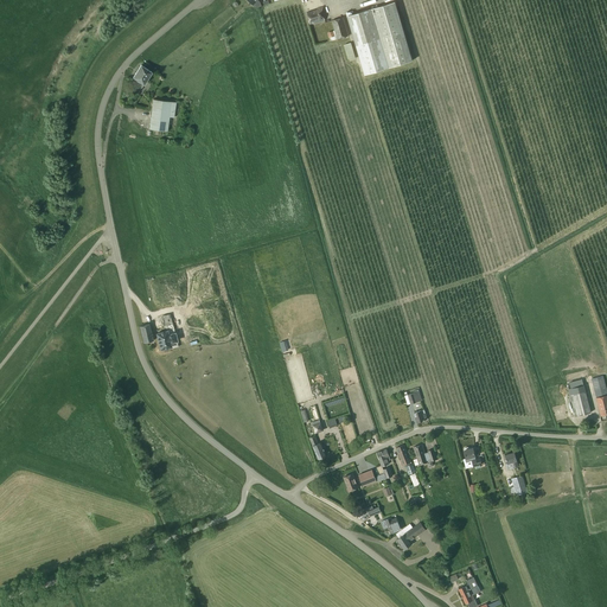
[(413,61),(395,1),(347,16),(365,75),(389,68),(413,61)]
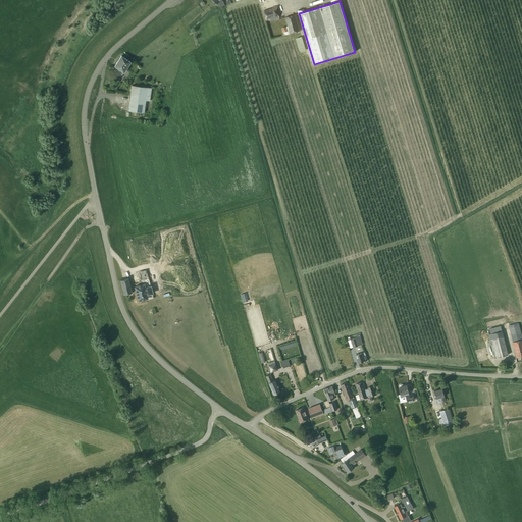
[(280,10),(278,6),(264,10),(267,20),(279,17),(277,11),(280,10)]
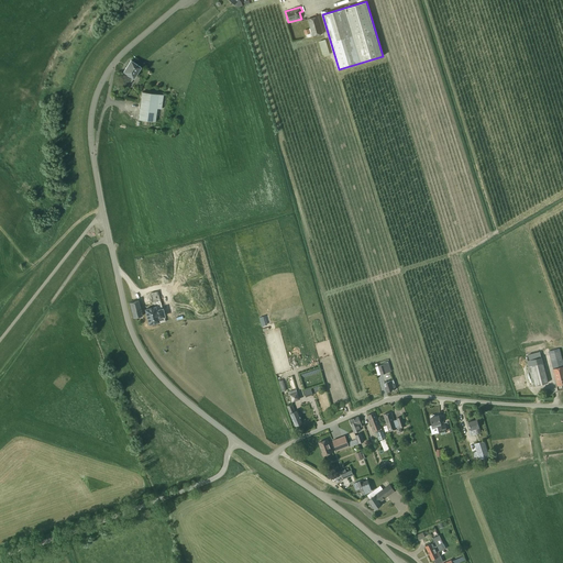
[(323,33),(319,15),(308,19),(310,29),(311,33),(312,36),(323,33)]
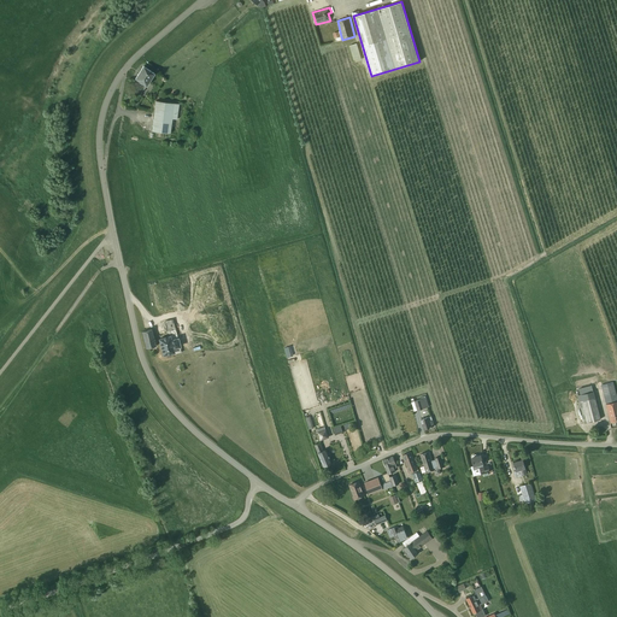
[(362,58),(357,43),(350,46),(354,59),(362,58)]
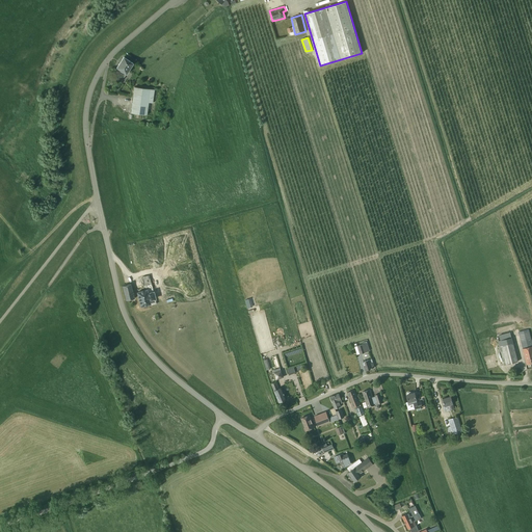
[(133,63),(124,57),(116,68),(126,74),(133,63)]
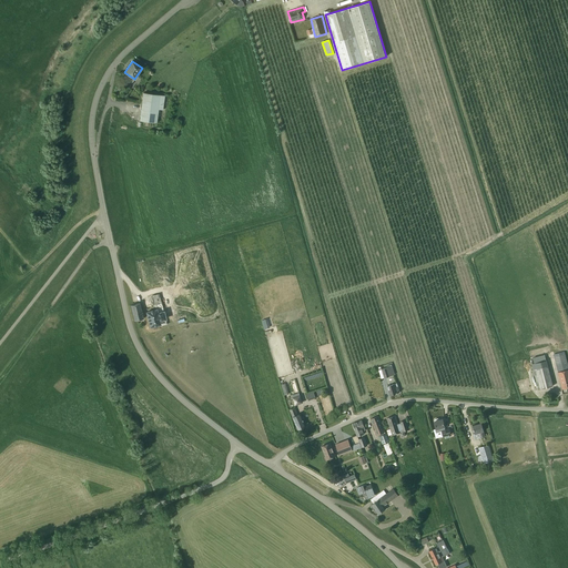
[(164,97),(143,93),(140,121),(156,123),(159,109),(163,110),(164,97)]
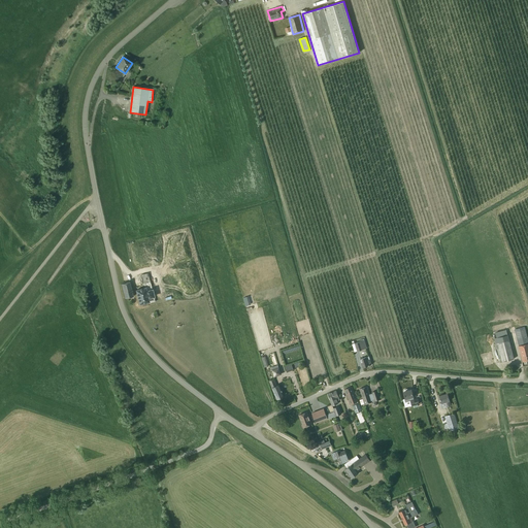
[(151,281),(149,272),(141,273),(143,283),(151,281)]
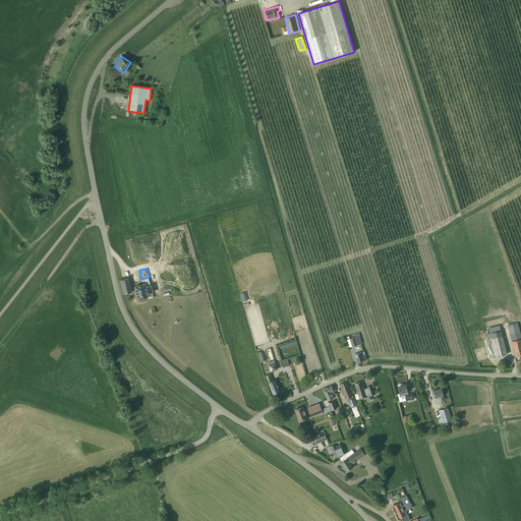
[(131,292),(128,278),(120,280),(123,294),(131,292)]
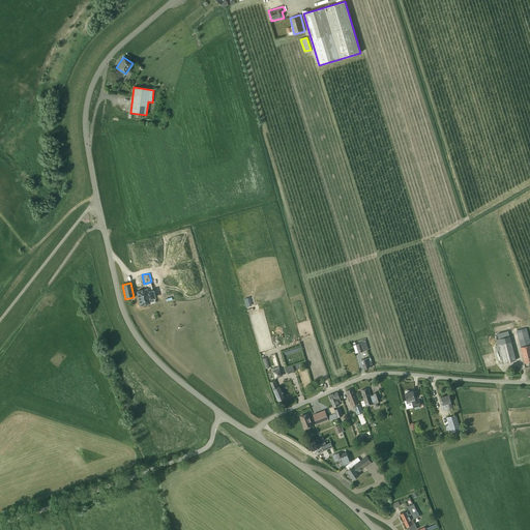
[(146,289),(137,291),(141,304),(143,304),(143,305),(144,305),(147,305),(147,304),(147,303),(149,302),(149,299),(154,298),(153,291),(147,292),(146,289)]
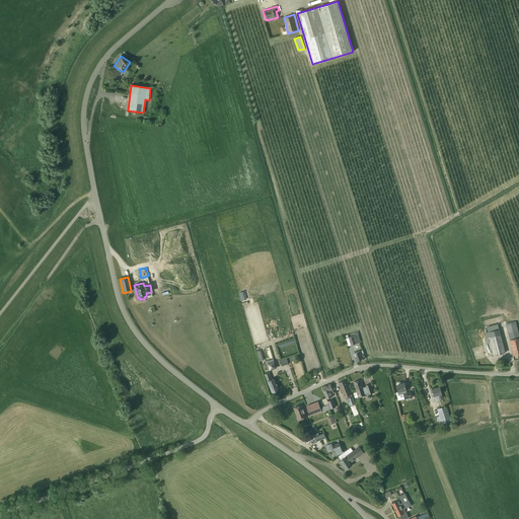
[(506,323),(514,356),(518,354),(518,336),(515,320),(506,323)]
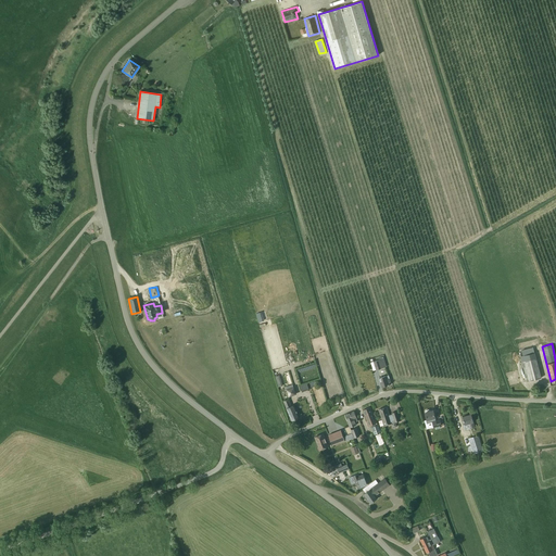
[(520,356),(527,381),(541,378),(534,353),(520,356)]
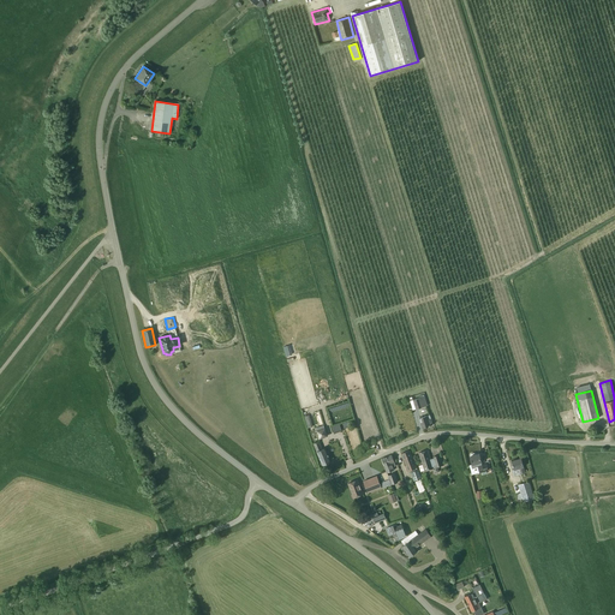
[(424,396),(424,395),(419,396),(419,398),(413,400),(412,396),(408,398),(413,410),(428,405),(425,396),(424,396)]
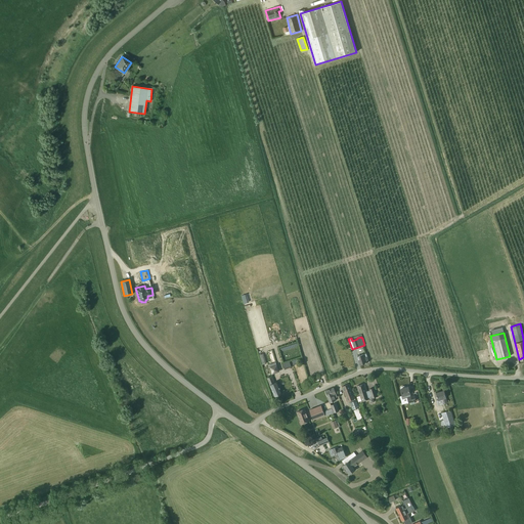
[(280,351),(299,347),(297,342),(279,347),(280,351)]
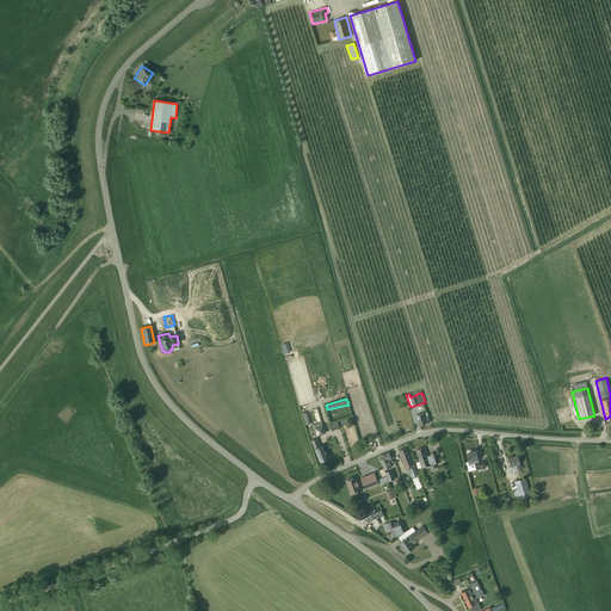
[(430,421),(427,412),(417,415),(420,425),(430,421)]
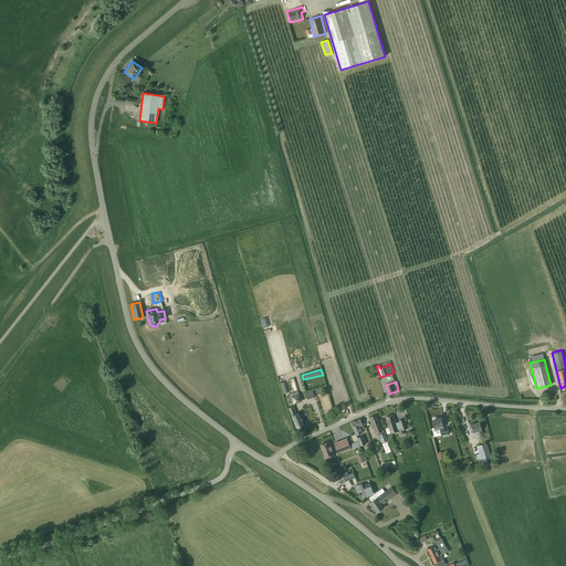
[(299,394),(297,391),(291,394),(292,396),(294,405),(302,401),(300,394),(299,394)]
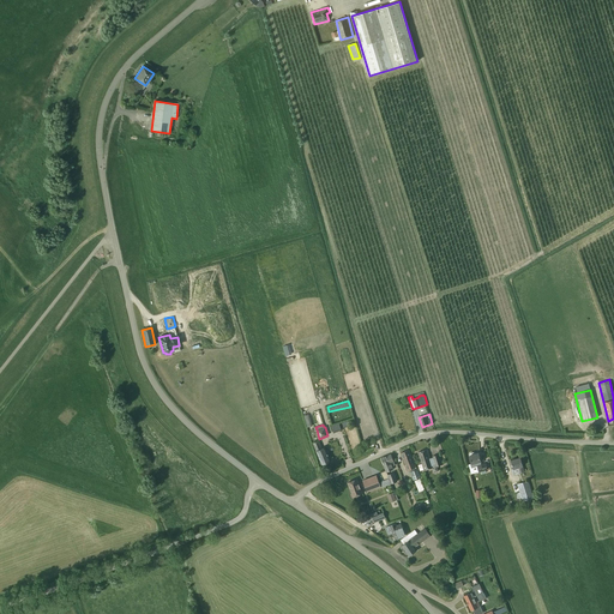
[(321,449),(318,440),(313,443),(321,464),(330,461),(325,447),(321,449)]
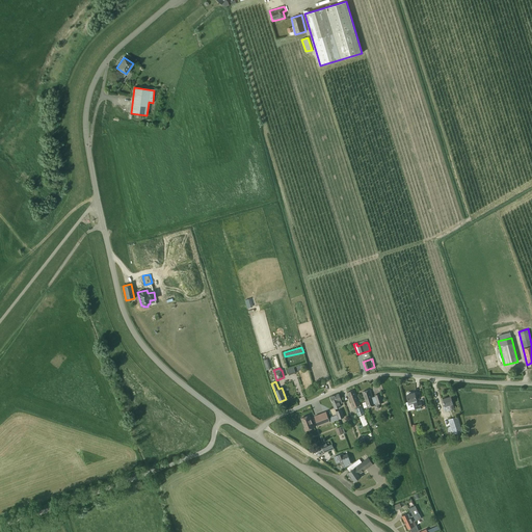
[(355,408),(358,416),(365,414),(362,406),(361,406),(354,390),(347,393),(353,407),(355,406),(356,408),(355,408)]
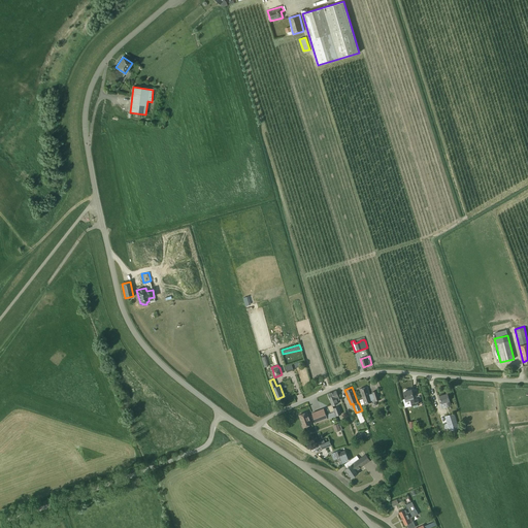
[(367,387),(360,389),(363,399),(360,400),(361,405),(364,404),(372,402),(371,400),(374,399),(375,401),(380,399),(376,391),(372,392),(372,393),(369,394),(367,387)]
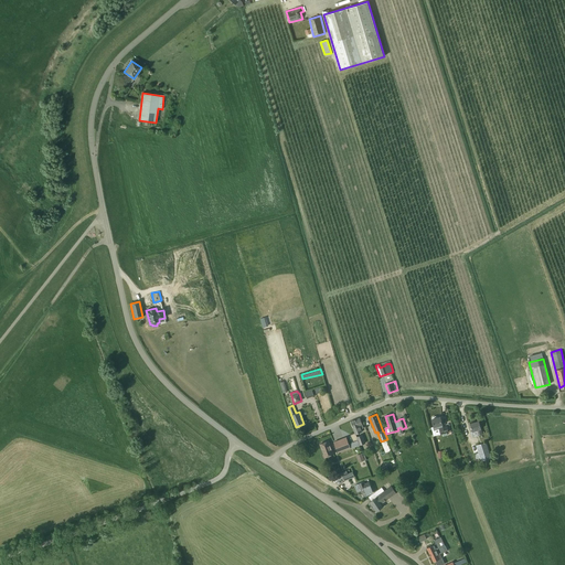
[(432,418),(433,418),(434,426),(432,427),(434,436),(440,434),(440,435),(443,434),(443,436),(448,435),(447,433),(449,433),(447,426),(443,427),(440,417),(439,416),(436,416),(433,417),(432,418)]
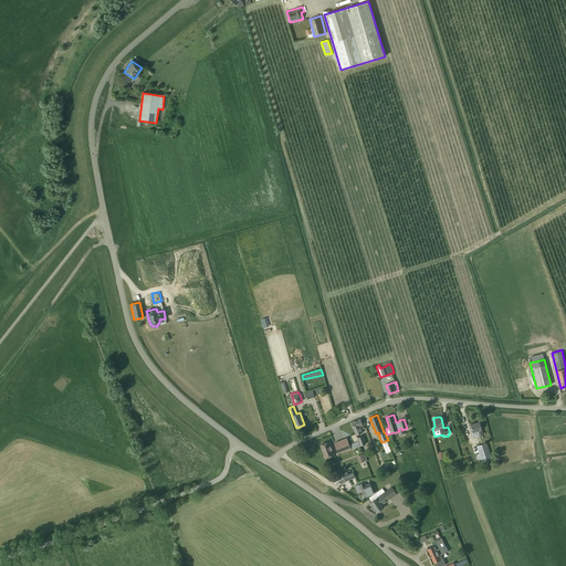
[(364,428),(360,419),(352,422),(356,435),(363,432),(362,429),(364,428)]
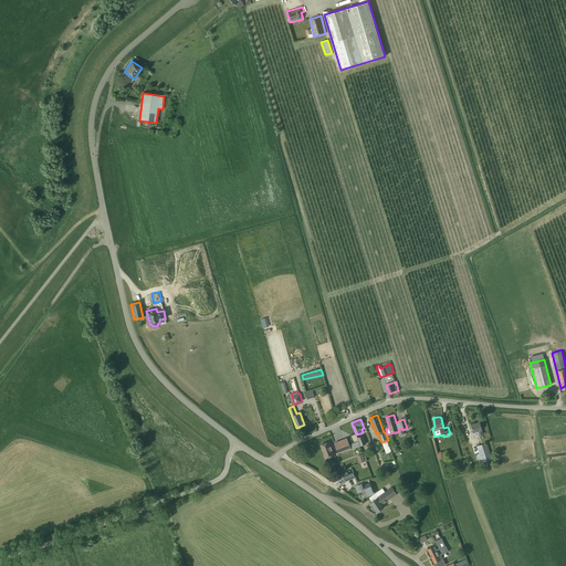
[(482,429),(480,421),(471,425),(473,432),(478,430),(479,436),(483,435),(482,429)]
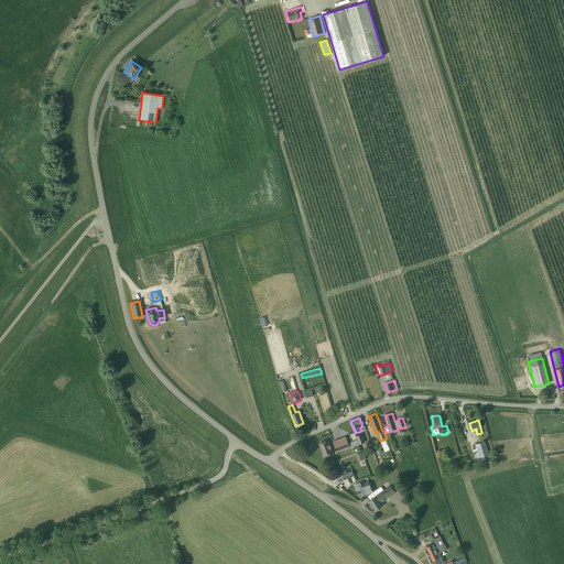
[(348,443),(349,446),(350,447),(359,444),(357,440),(356,436),(355,433),(350,434),(353,442),(348,443)]
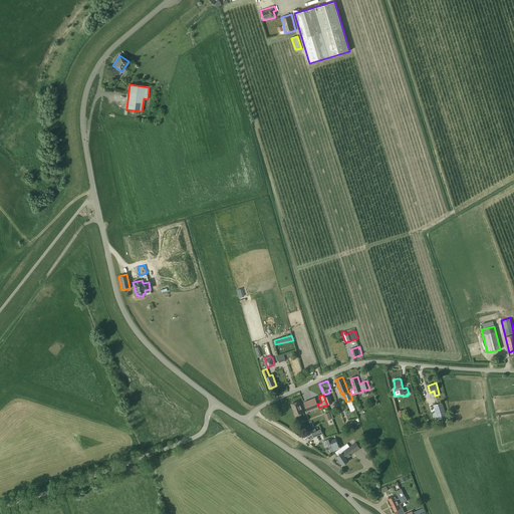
[(325,401),(327,405),(332,403),(330,396),(324,398),(325,401)]
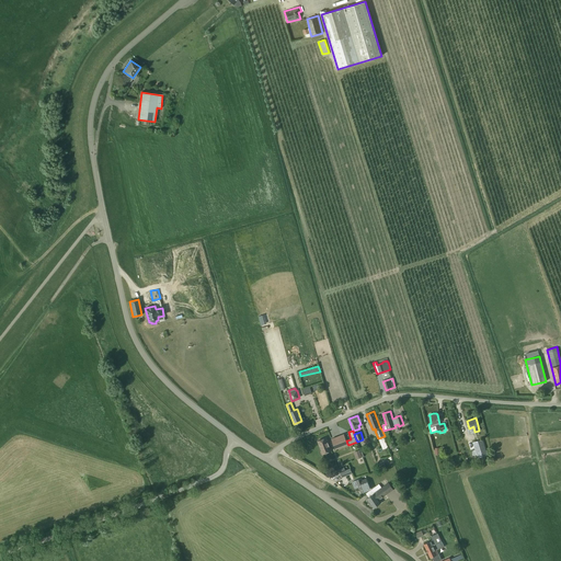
[(346,441),(344,434),(341,435),(332,439),(335,449),(347,444),(346,441)]
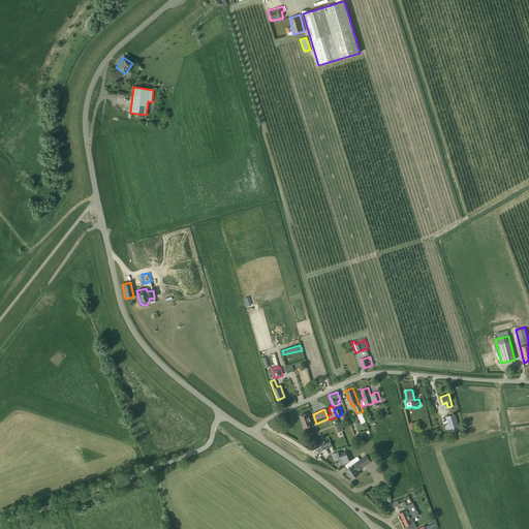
[(312,426),(308,413),(300,416),(304,429),(312,426)]
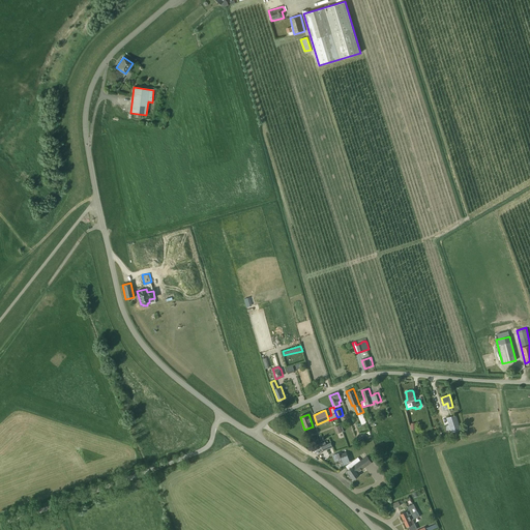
[(450,430),(451,433),(461,430),(457,415),(446,418),(448,424),(445,425),(446,431),(450,430)]
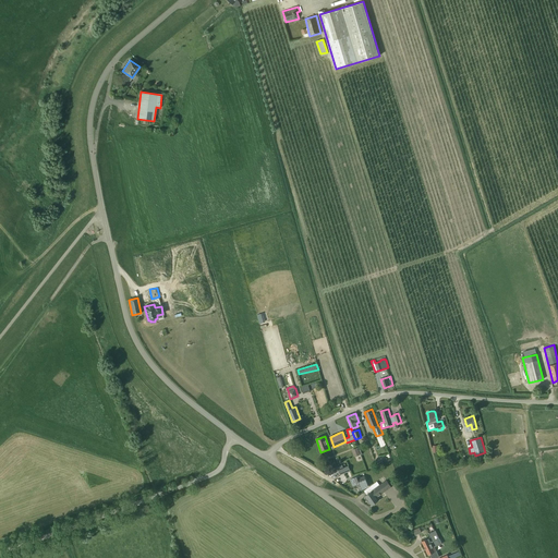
[(343,468),(342,464),(337,466),(340,475),(351,471),(349,465),(343,468)]
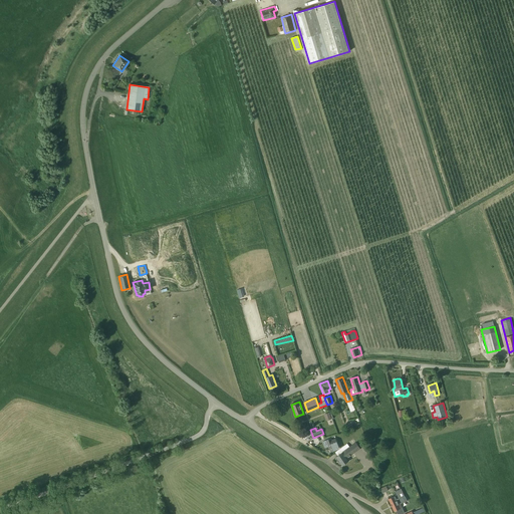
[(326,440),(326,441),(330,452),(335,450),(335,449),(339,448),(335,439),(332,440),(331,438),(326,440)]
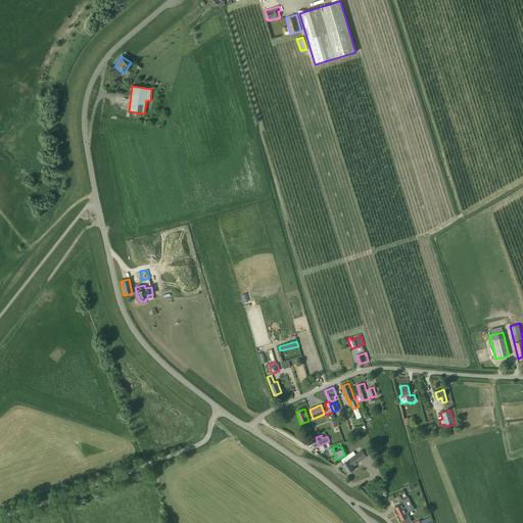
[(346,456),(348,458),(349,460),(345,462),(351,471),(355,469),(353,466),(368,457),(363,449),(362,449),(361,447),(358,449),(360,452),(355,455),(353,450),(350,454),(346,456)]
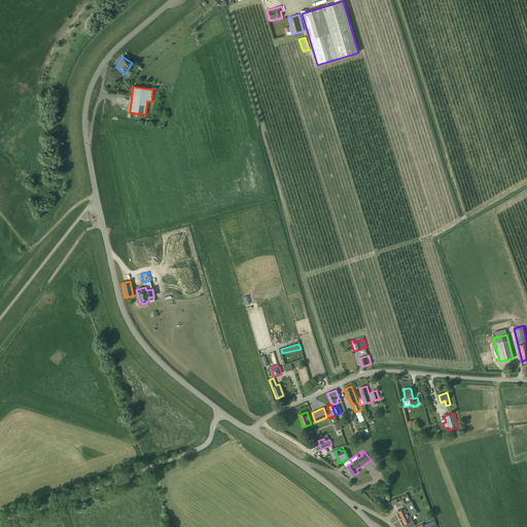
[(351,461),(349,459),(344,463),(345,465),(346,467),(345,468),(351,478),(354,475),(348,465),(352,463),(351,461)]
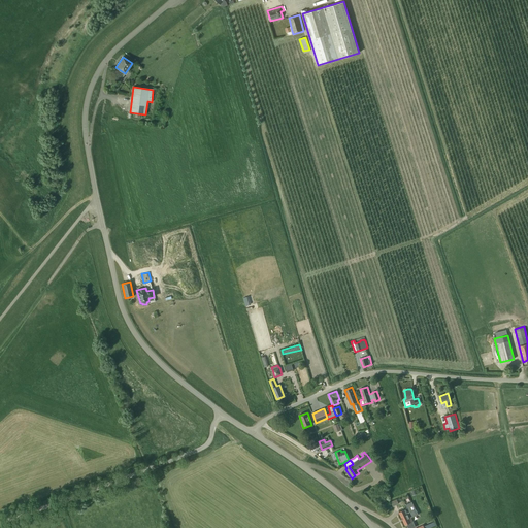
[(406,504),(407,507),(399,512),(401,517),(416,509),(413,501),(406,504)]
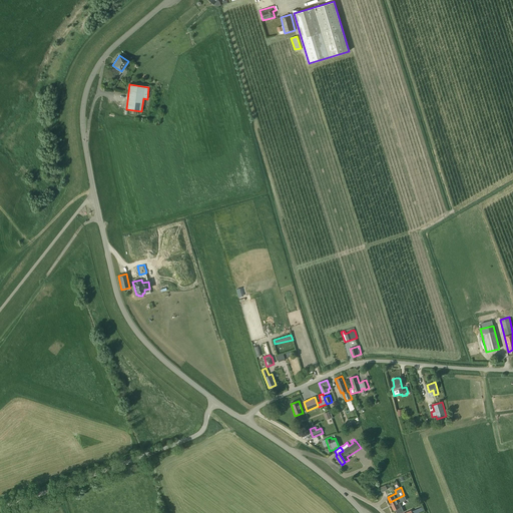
[(404,495),(390,502),(394,510),(395,509),(396,512),(401,512),(403,512),(400,507),(401,506),(399,503),(407,500),(404,495)]
